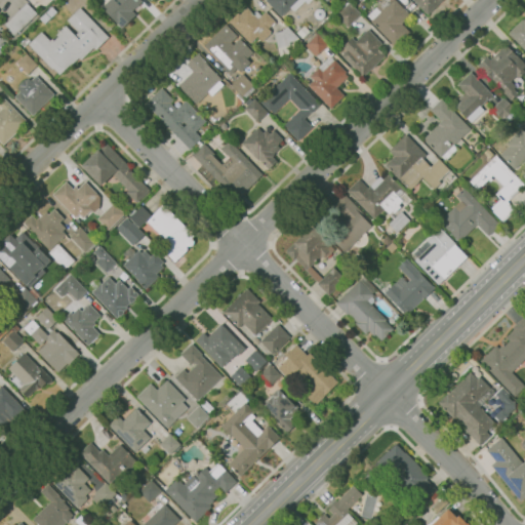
[(122,29),(101,7),(108,0),(140,0),(142,1),(132,10),(136,14),(122,29)]
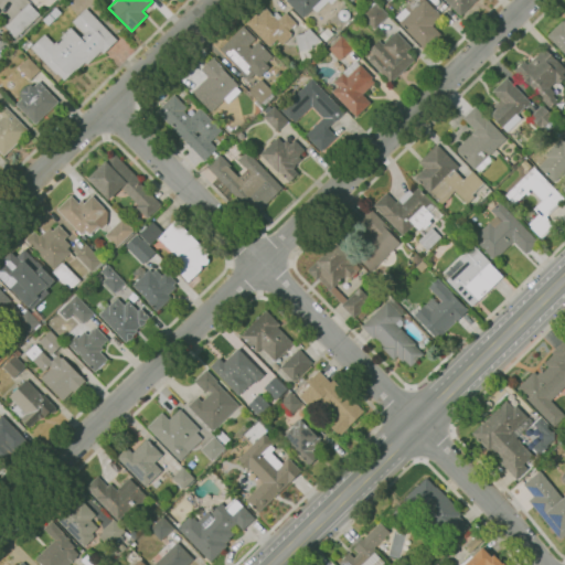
[(302,18),(286,0),(334,0),(331,3),(328,0),(316,12),(312,9),(302,18)]
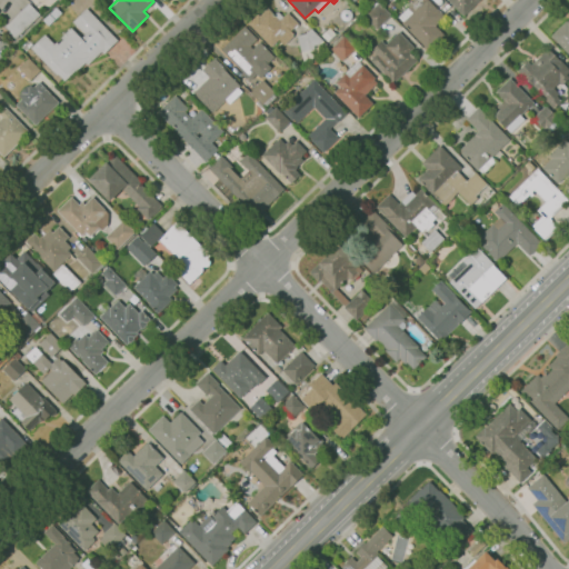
[(428,50),(401,23),(403,22),(398,17),(415,0),(428,0),(445,17),(436,26),(443,35),(428,50)]
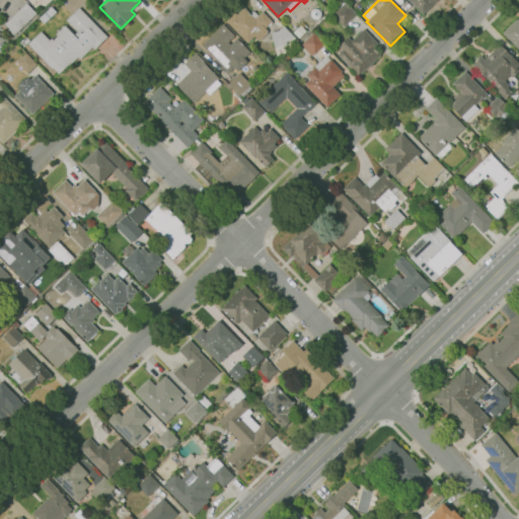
[(437,0),(423,14),(409,0),(437,0)]
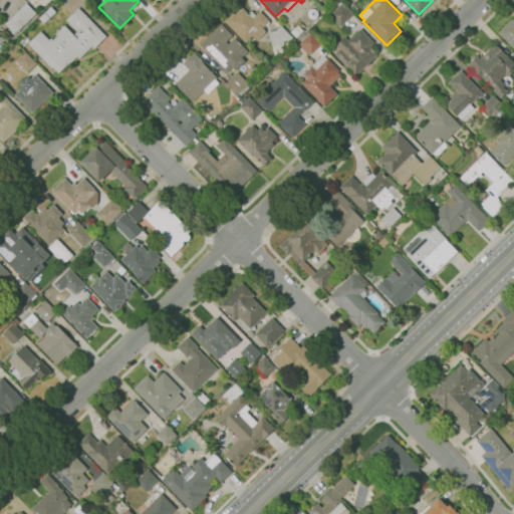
[(339,26),(328,15),(333,11),(331,9),(339,1),(341,3),(342,2),(353,14),(339,26)]
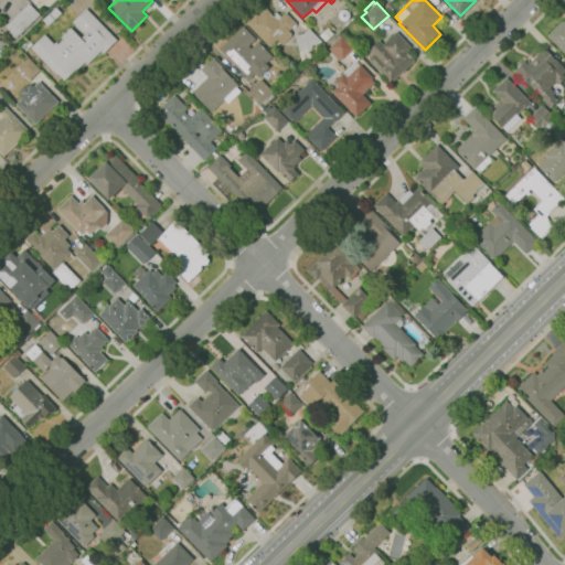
[(16,39),(9,32),(10,31),(6,27),(24,7),(35,19),(16,39)]
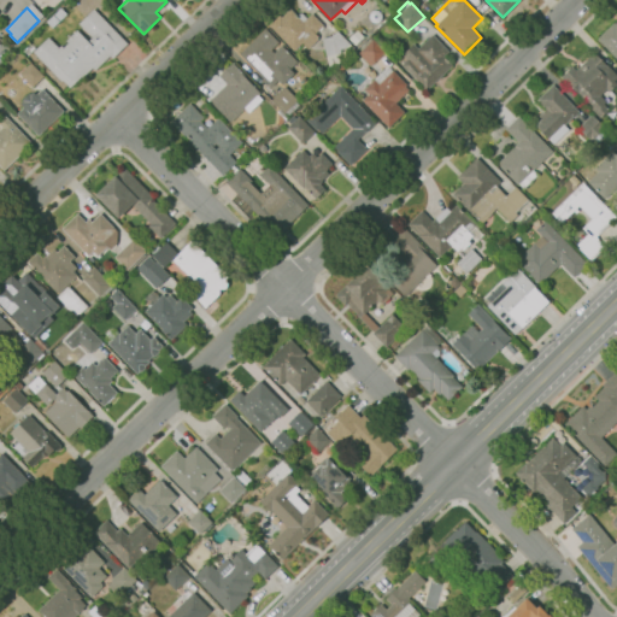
[(70,88),(63,81),(62,82),(33,52),(48,37),(59,47),(77,30),(88,41),(92,37),(78,24),(94,9),(129,45),(113,59),(110,56),(95,70),(93,68),(82,77),(70,88)]
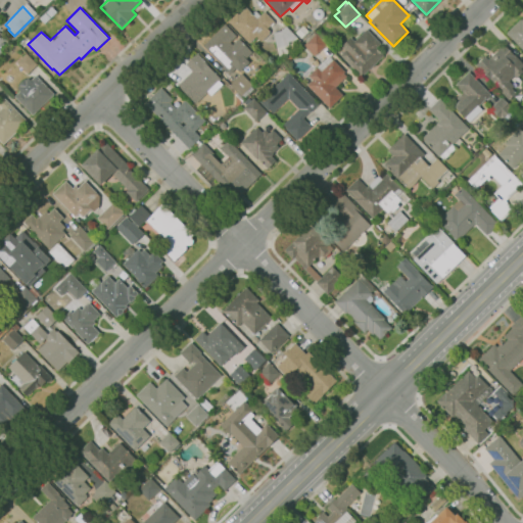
[(266,44),(263,40),(260,42),(255,37),(249,43),(228,21),(237,12),(238,14),(245,7),(251,12),(255,11),(260,15),(264,12),(274,21),(273,22),(274,24),(271,27),(270,26),(267,29),(271,32),(269,33),(273,37),(266,44)]
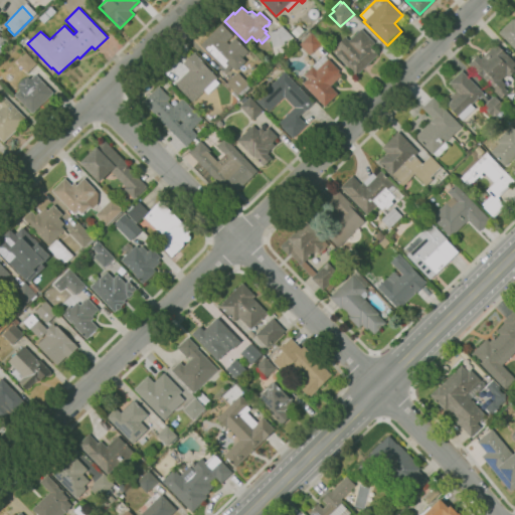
[(314,19),(310,17),(308,13),(311,8),(316,9),(319,13),(318,15),(314,19)]
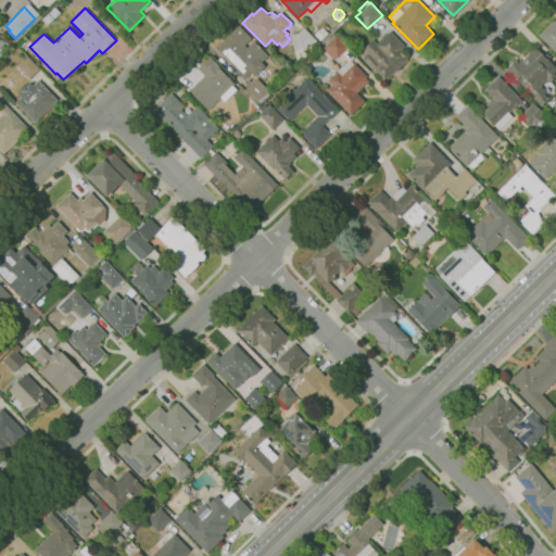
[(555,52),(539,35),(553,21),(554,22),(555,20),(555,52)]
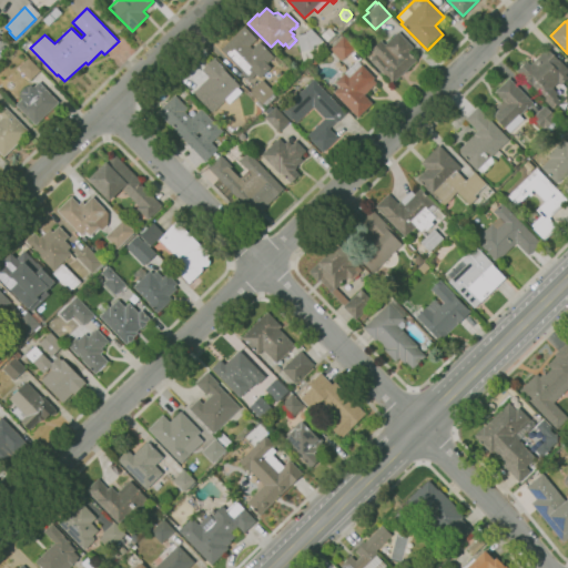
[(250,80),(220,49),(244,26),(256,39),(250,46),(252,49),(259,42),(273,57),(266,63),(271,68),(260,78),(255,74),(250,80)]
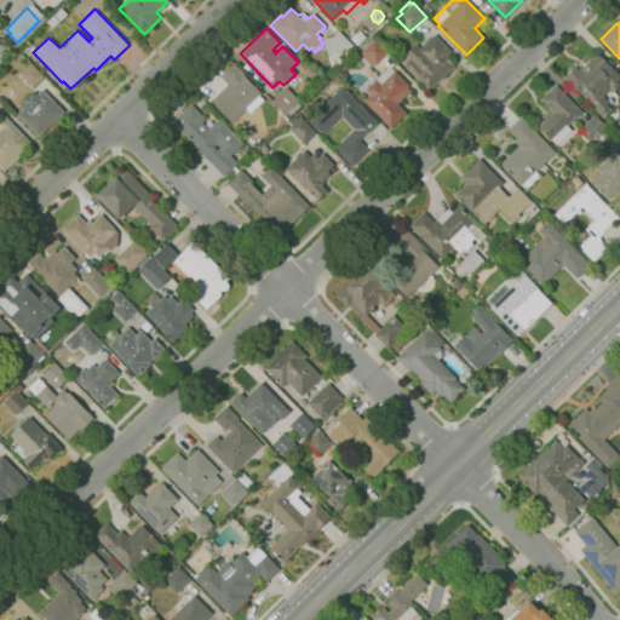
[(331,73),(323,39),(333,36),(339,30),(356,47),(331,73)]
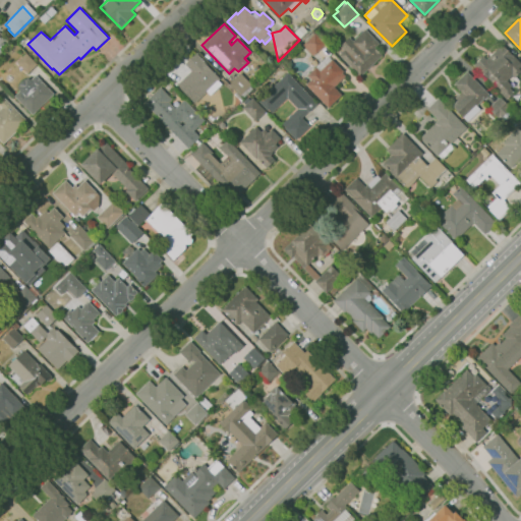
[(299,39),(294,33),(302,25),(307,32),(299,39)]
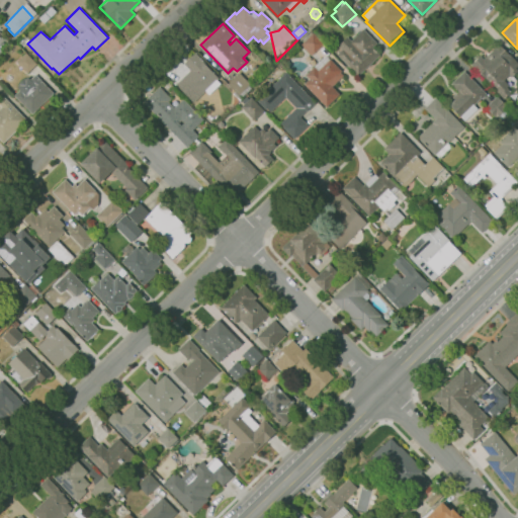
[(358,76),(337,55),(342,50),(338,46),(347,36),(351,40),(363,29),(376,44),(372,48),(379,55),(358,76)]
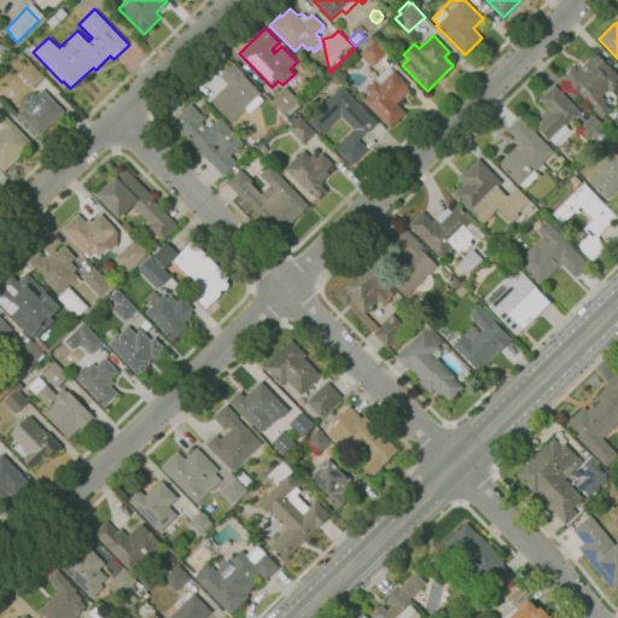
[(372,65),(359,53),(373,39),(386,52),(372,65)]
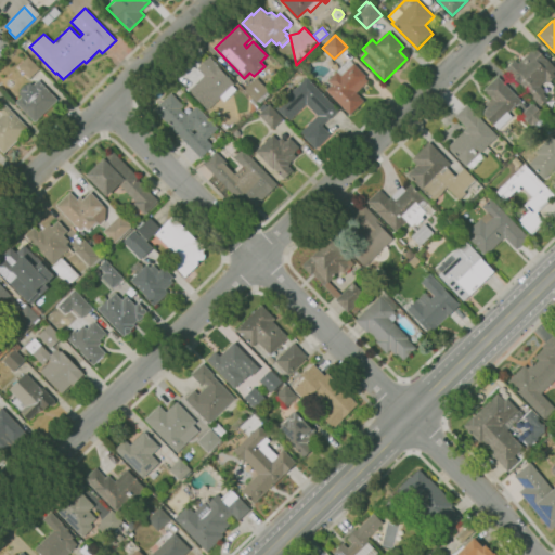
[(539,106),(515,80),(507,73),(508,73),(504,69),(515,60),(518,63),(534,47),(545,59),(545,57),(554,67),(554,71),(553,73),(554,76),(547,84),(545,80),(540,86),(545,91),(543,94),(547,99),(539,106)]
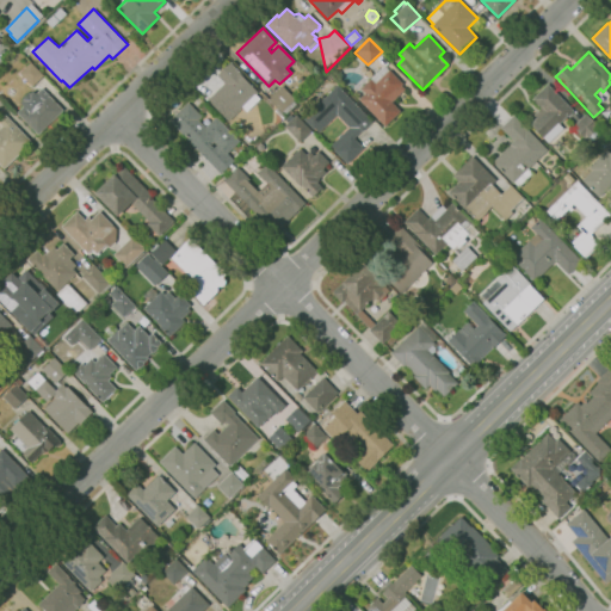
[(32,86),(19,73),(31,62),(43,75),(32,86)]
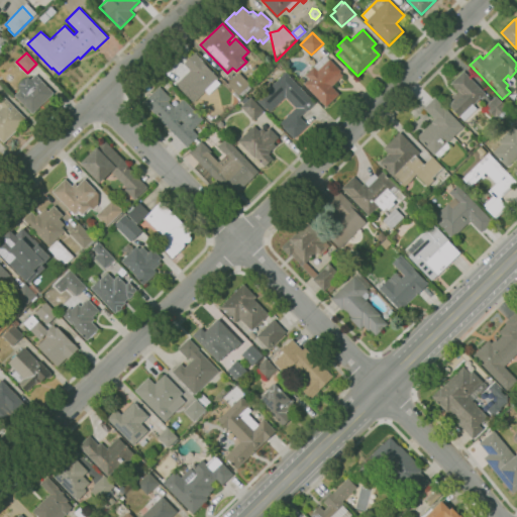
[(193,103),(175,85),(190,70),(184,64),(195,53),(206,64),(205,65),(218,78),(216,80),(220,83),(209,94),(205,91),(193,103)]
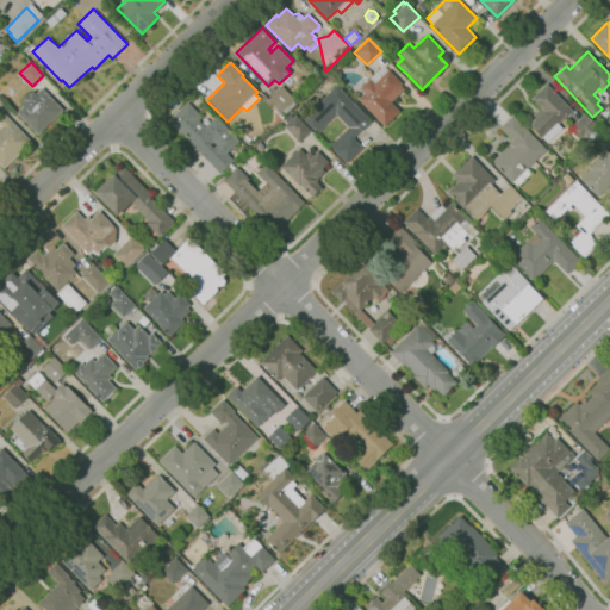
[(384,126),(358,99),(365,93),(360,88),(383,66),(387,70),(388,69),(402,83),(400,85),(404,89),(391,103),(399,111),(384,126)]
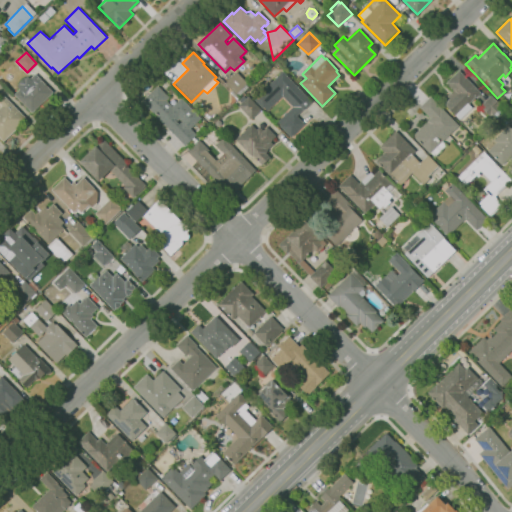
[(459,120),(455,115),(454,115),(450,111),(449,112),(447,110),(448,109),(443,104),(449,98),(447,96),(453,91),(445,83),(459,70),(480,92),(478,94),(479,95),(476,98),(475,97),(468,104),(471,108),(459,120)]
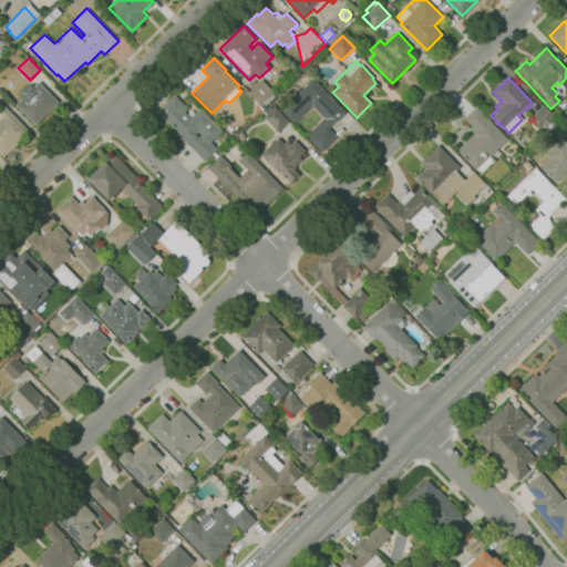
[(322,152),(310,140),(311,138),(307,134),(323,117),(312,106),(295,124),(281,110),(312,79),(346,113),(336,123),(334,122),(328,129),(337,137),(322,152)]
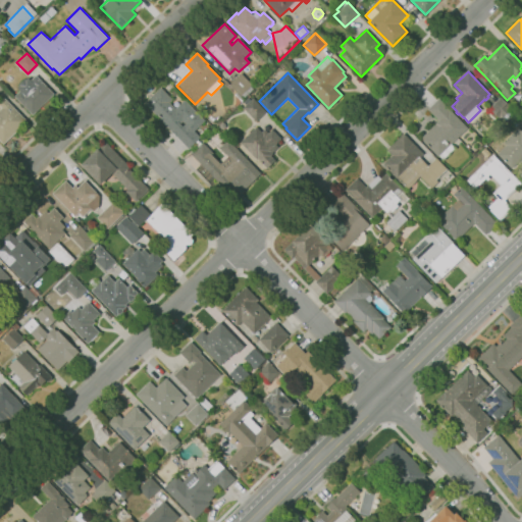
[(244,98),(241,95),(241,96),(229,85),(241,73),(252,85),(251,86),(253,89),(244,98)]
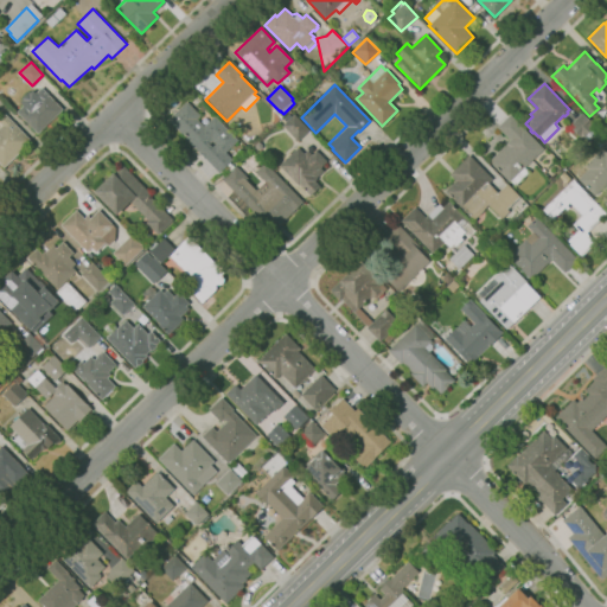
[(38,133),(17,112),(24,104),(20,102),(23,100),(21,97),(29,90),(30,93),(32,89),(36,93),(42,88),(63,109),(38,133)]
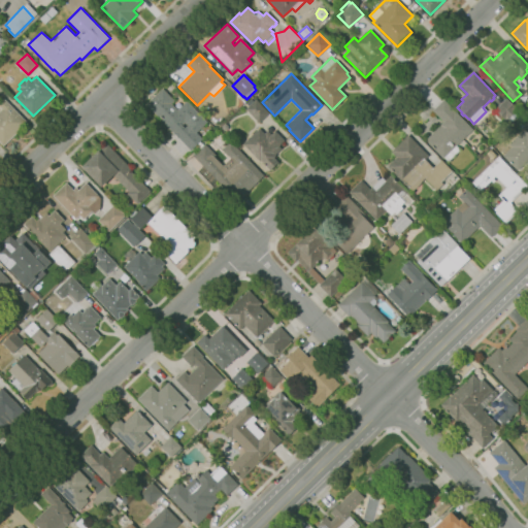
[(191,151),(145,104),(162,89),(173,101),(171,103),(177,110),(187,101),(206,122),(196,132),(202,139),(191,151)]
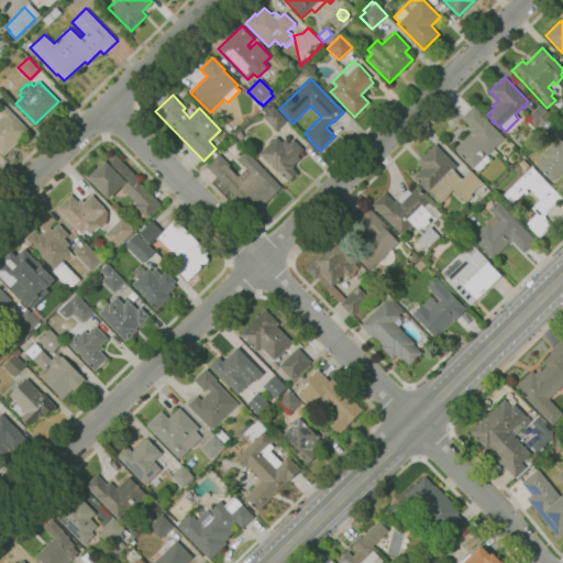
[(261,109),(253,102),(255,100),(263,107),(261,109)]
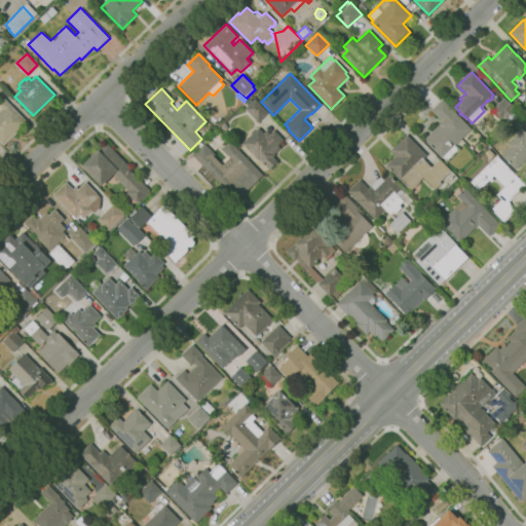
[(3,145),(0,141),(0,110),(2,108),(0,106),(0,101),(4,97),(28,120),(3,145)]
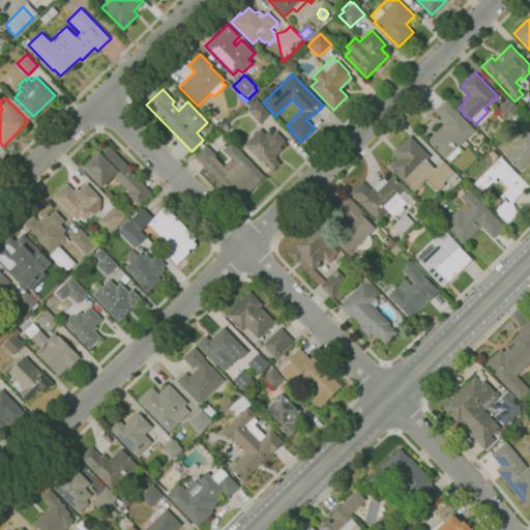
[(511,125),(505,118),(504,119),(496,111),(508,98),(520,110),(519,111),(523,114),(511,125)]
